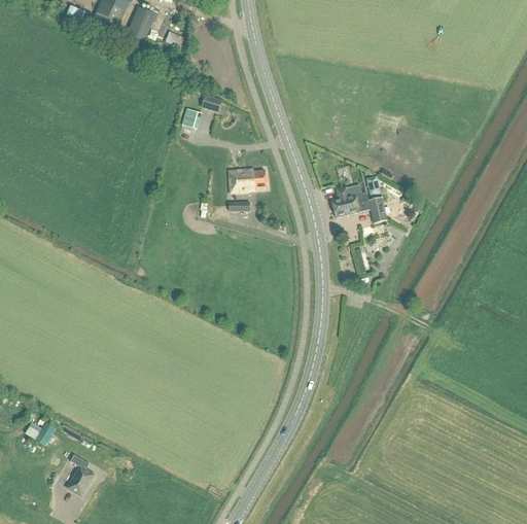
[(109,0),(109,1),(107,0),(101,0),(92,21),(116,32),(126,9),(127,10),(131,0),(109,0)]
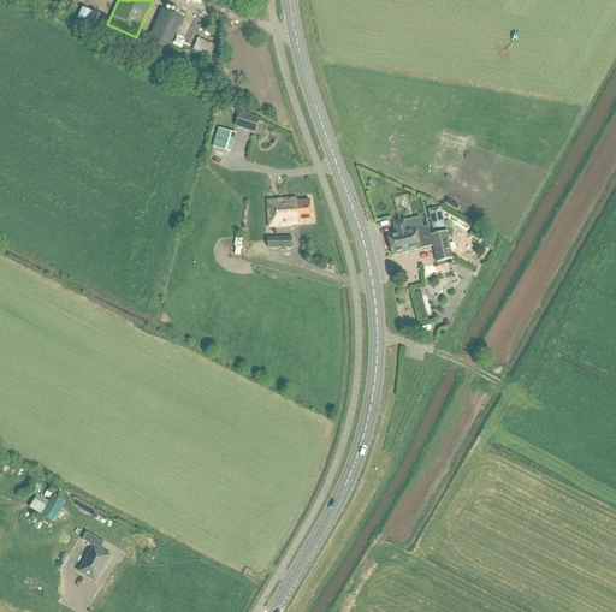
[(163,6),(148,40),(167,48),(182,15),(163,6)]
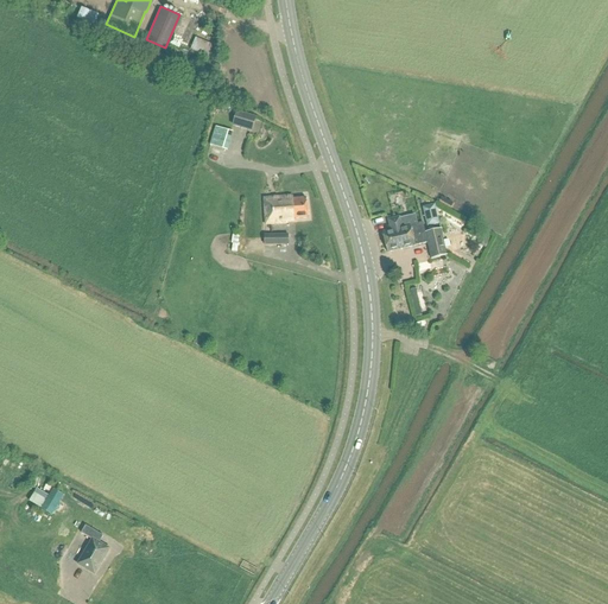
[(203,43),(221,49),(226,35),(208,29),(203,43)]
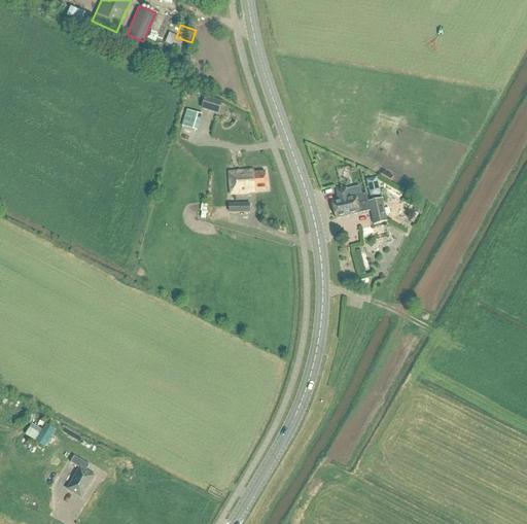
[(221,99),(205,95),(202,106),(217,111),(221,99)]
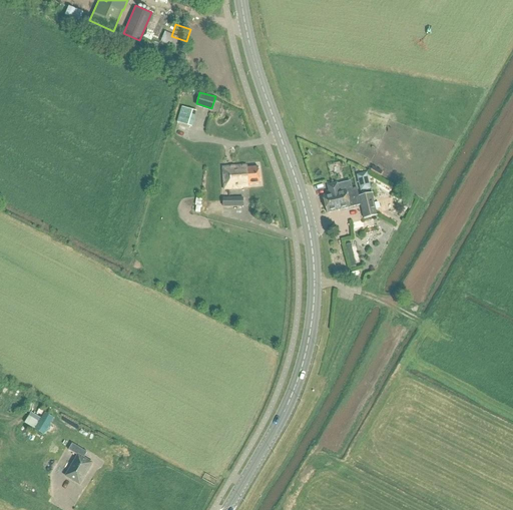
[(192,124),(197,109),(181,104),(177,120),(192,124)]
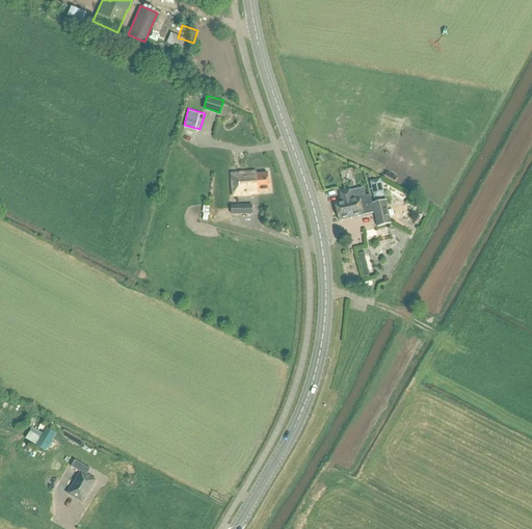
[(256,169),(231,172),(232,194),(251,193),(250,190),(268,189),(267,172),(256,173),(256,169)]
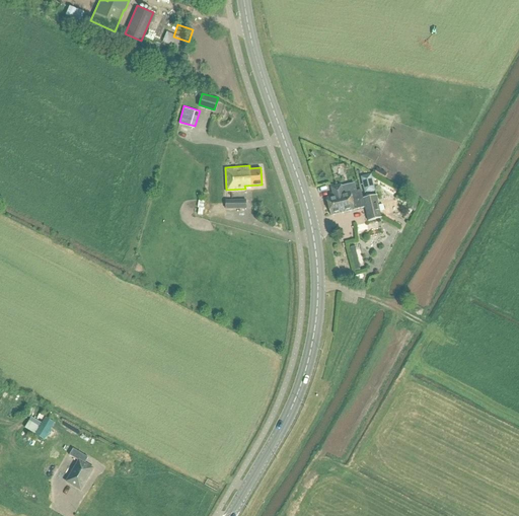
[(374,189),(370,173),(361,175),(364,192),(374,189)]
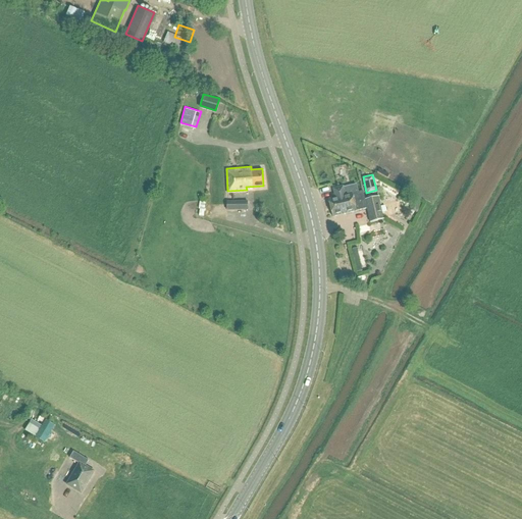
[(327,197),(329,205),(354,200),(364,198),(362,190),(345,194),(343,185),(332,187),(334,196),(327,197)]
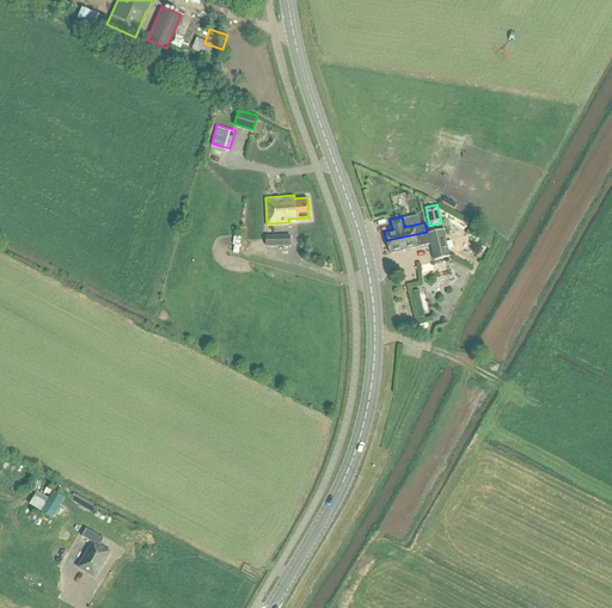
[(448,256),(442,228),(427,232),(415,234),(386,240),(389,251),(429,243),(433,258),(448,256)]
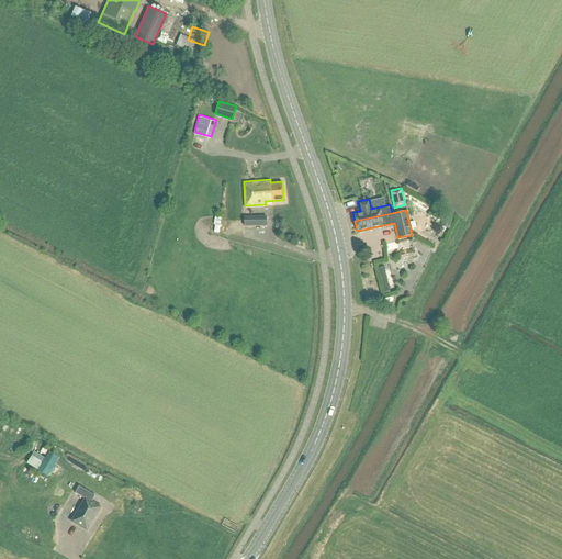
[(265,215),(244,215),(245,224),(266,224),(265,215)]
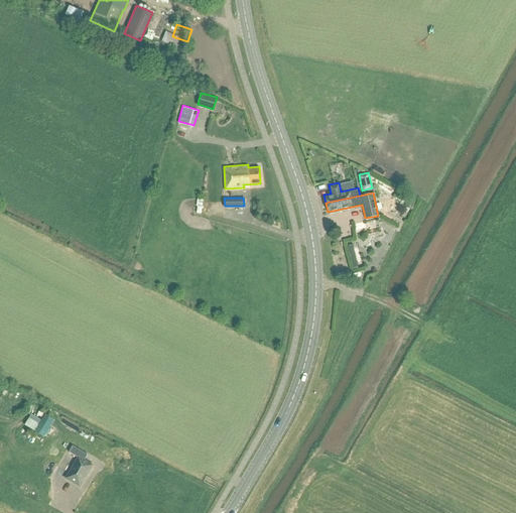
[(361,236),(365,260),(372,259),(368,235),(361,236)]
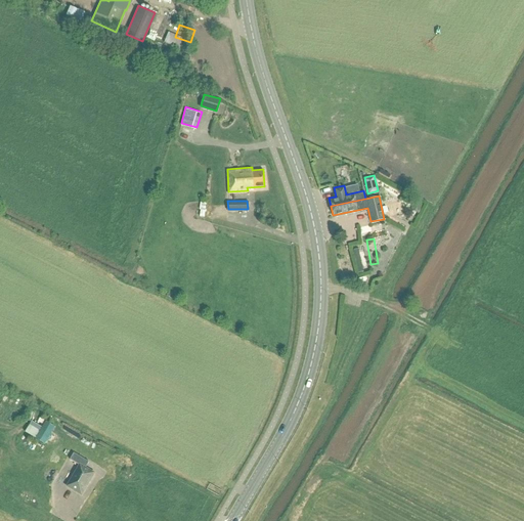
[(353,248),(359,271),(365,270),(365,268),(363,268),(358,246),(353,248)]
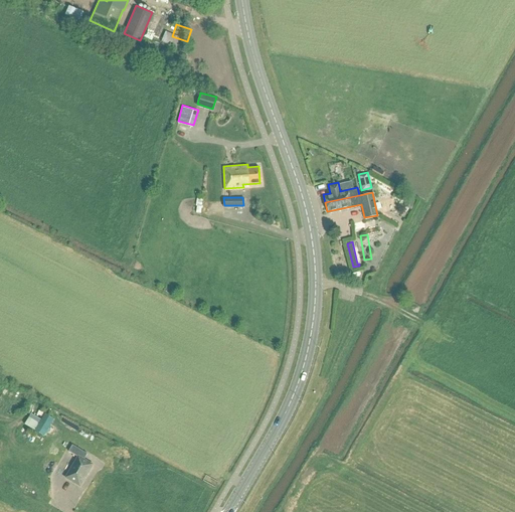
[(366,282),(367,272),(350,271),(349,281),(366,282)]
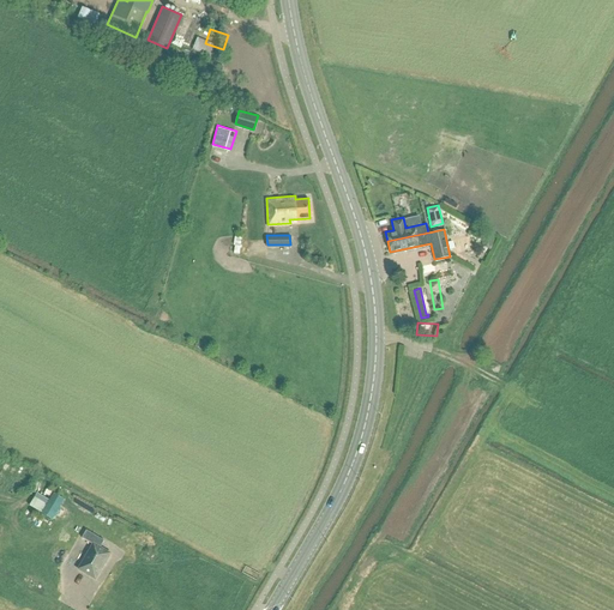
[(54,491),(41,512),(52,518),(64,497),(54,491)]
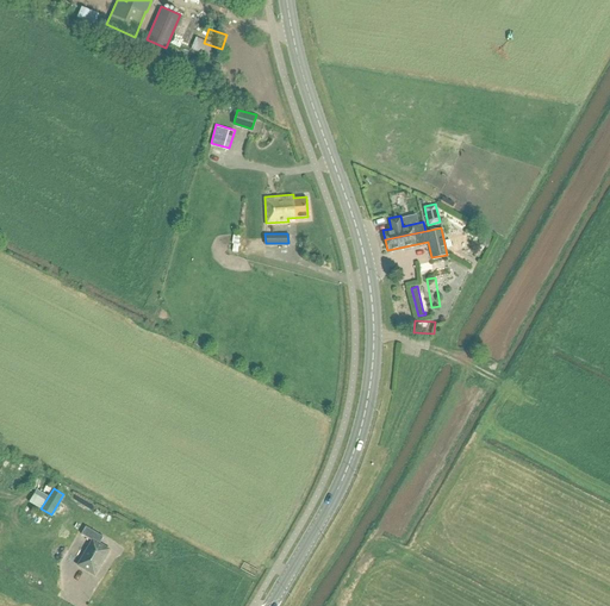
[(110,548),(99,542),(103,535),(86,525),(81,532),(92,539),(78,563),(94,573),(110,548)]
